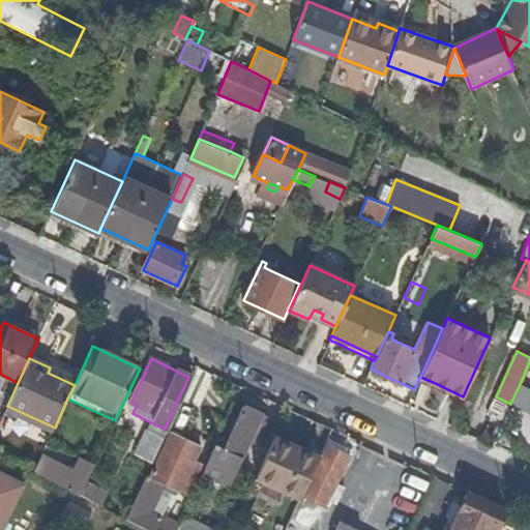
[(529,361),(521,382),(529,386),(529,361)]
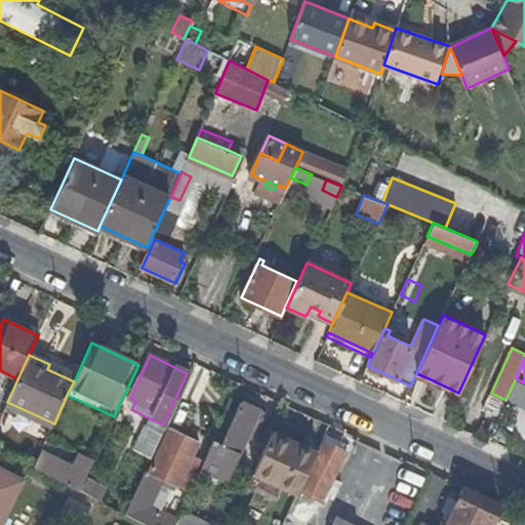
[(367,365),(365,369),(377,375),(379,371),(367,365)]
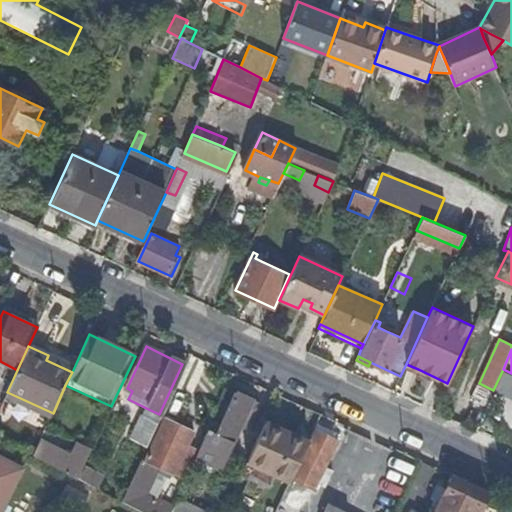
[(418,369),(406,364),(404,368),(416,373),(418,369)]
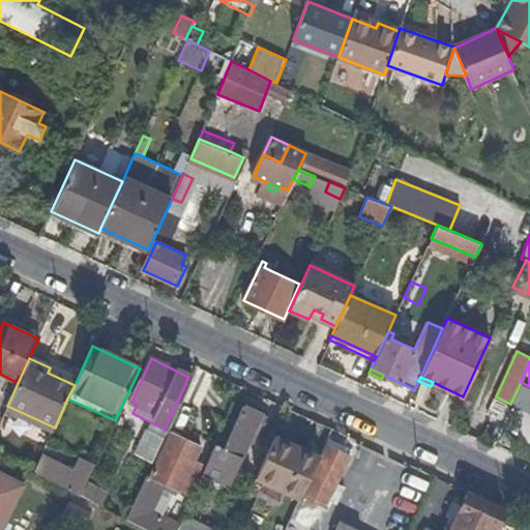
[(529,415),(529,386),(521,382),(510,404),(529,415)]
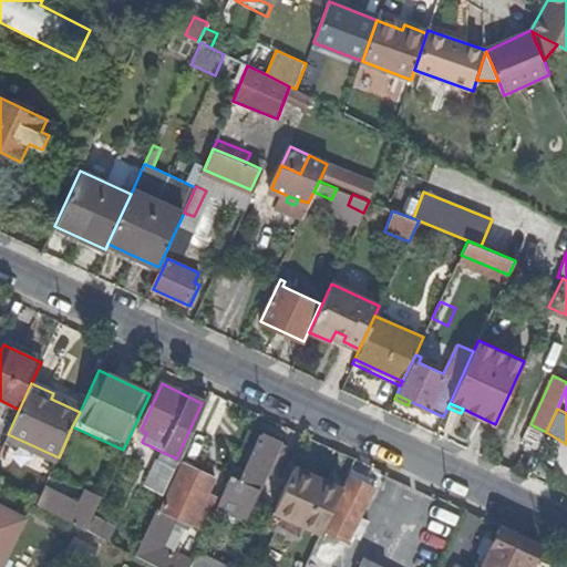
[(238,480),(230,476),(217,506),(243,518),(265,471),(274,475),(286,446),(277,442),(277,443),(259,436),(238,480)]
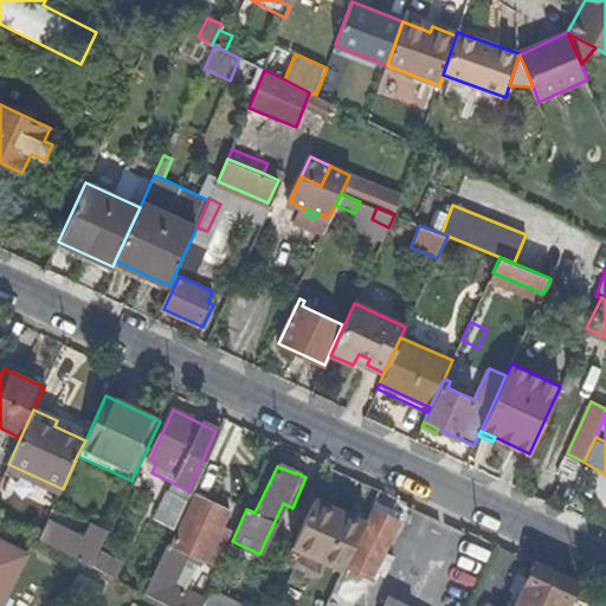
[(173,483),(168,491),(187,500),(191,494),(191,491),(188,490),(173,483)]
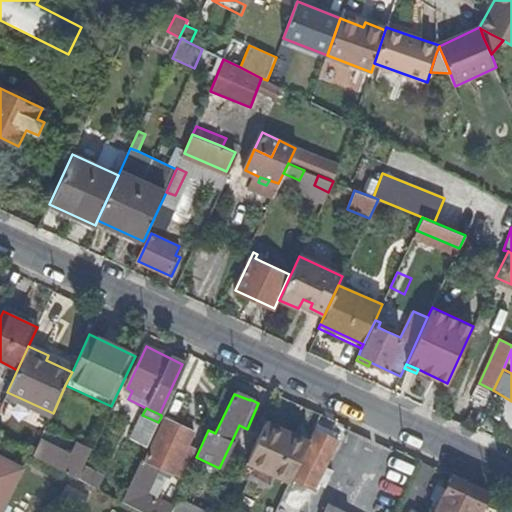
[(132,439),(147,446),(158,422),(142,415),(132,439)]
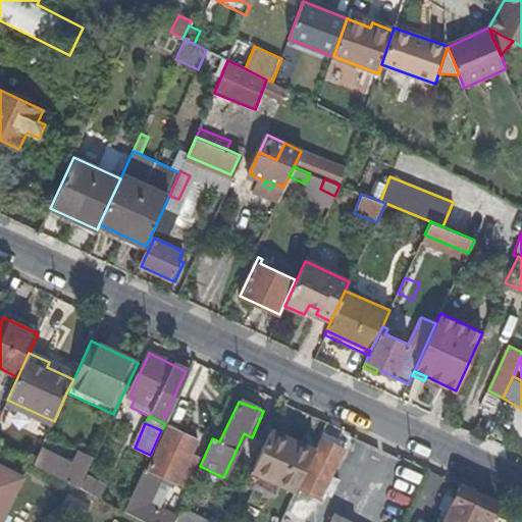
[(177,482),(178,480),(187,461),(197,440),(164,425),(161,430),(150,455),(144,467),(158,474),(177,482)]
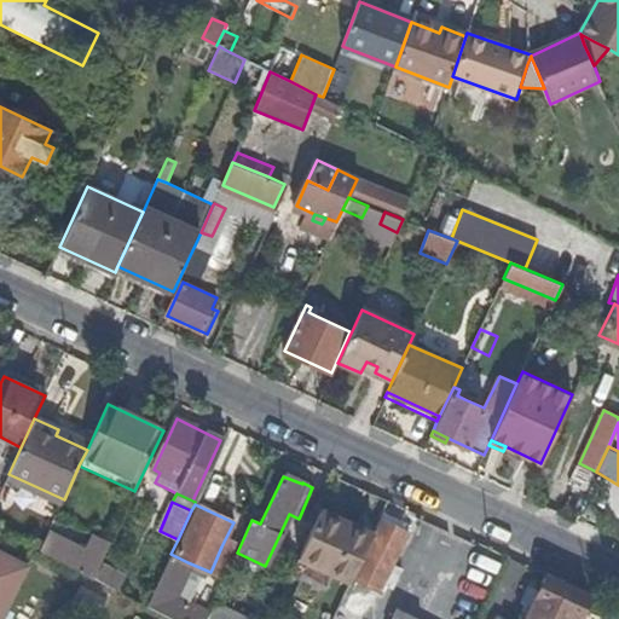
[(335,577),(350,583),(353,576),(372,533),(320,509),(290,576),(327,594),(335,577)]
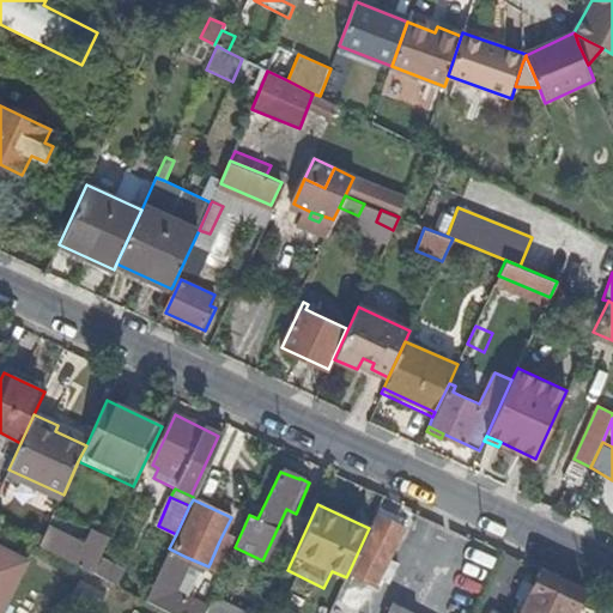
[(406,527),(376,513),(369,528),(350,570),(378,584),(406,527)]
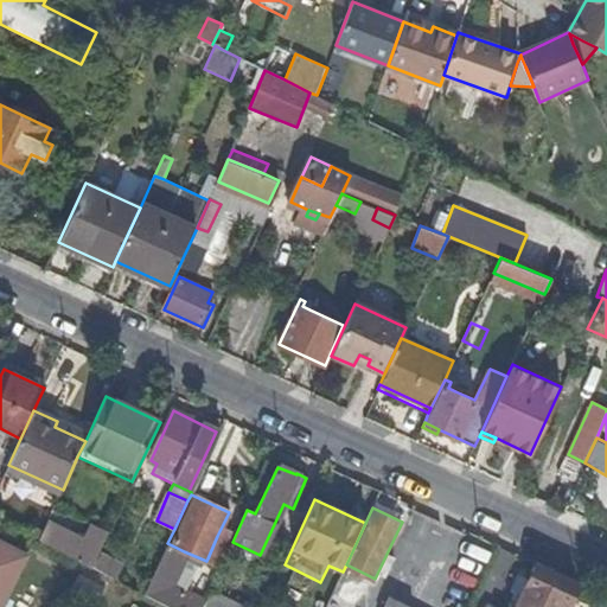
[(81,543),(45,526),(39,540),(91,567),(101,548),(104,540),(87,530),(81,543)]
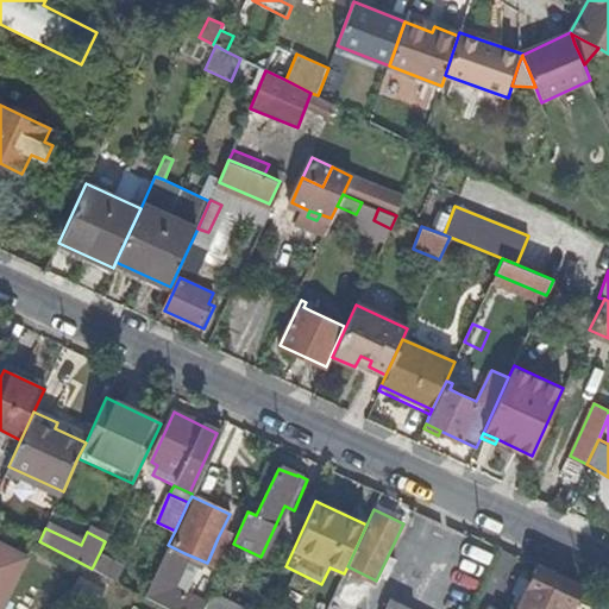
[(218,538),(208,560),(215,564),(226,541),(218,538)]
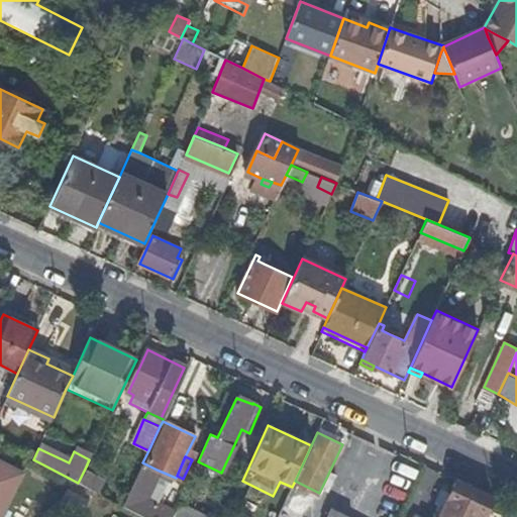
[(0,516),(23,473),(0,460),(0,516)]
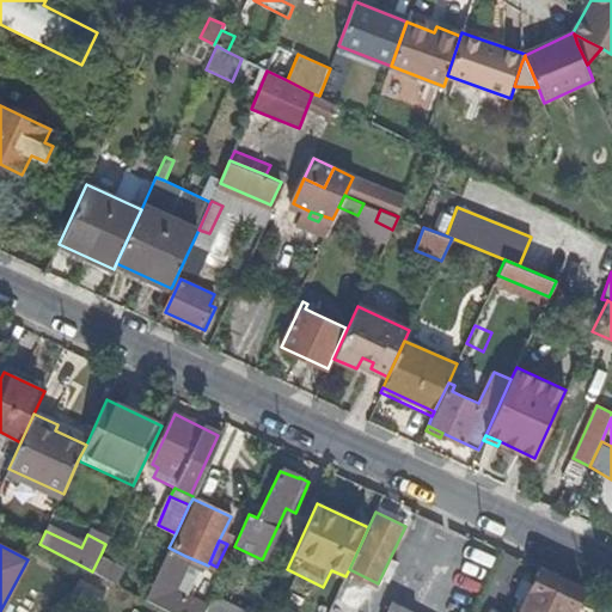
[(185,556),(169,548),(159,568),(177,576),(185,556)]
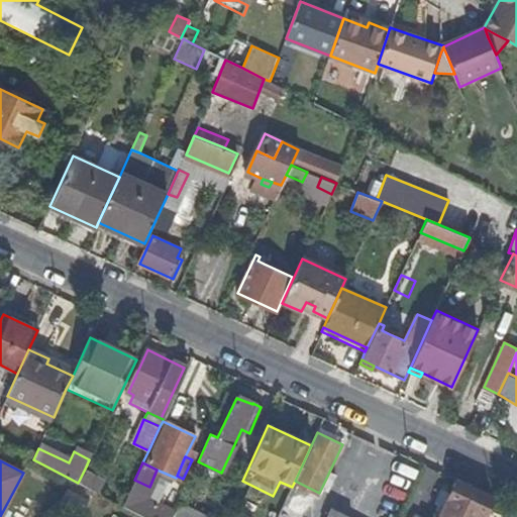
[(86,467),(78,483),(96,493),(105,477),(86,467)]
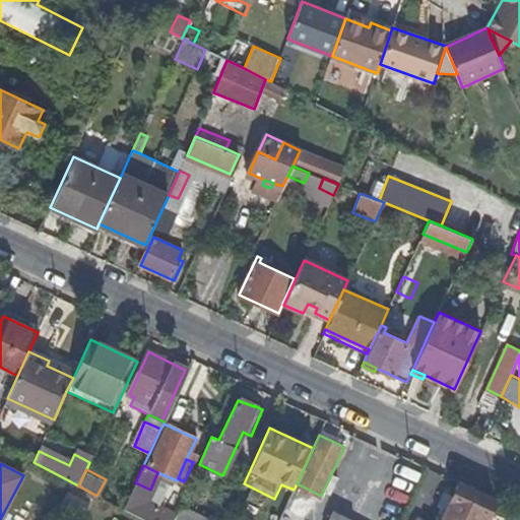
[(145,499),(150,490),(135,482),(123,509),(137,517),(145,499)]
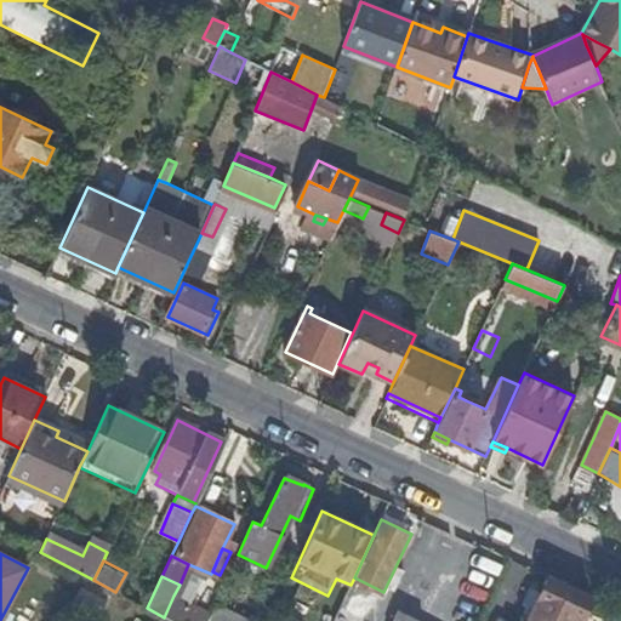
[(546,577),(539,594),(531,609),(525,607),(518,620),(580,620),(592,598),(546,577)]
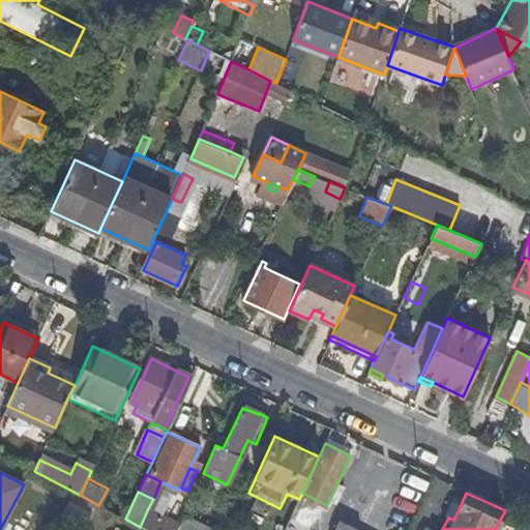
[(83,527),(89,510),(67,502),(61,520),(83,527)]
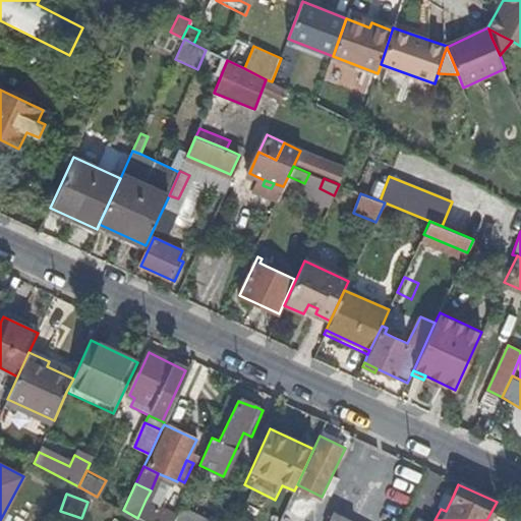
[(446,511),(452,499),(443,494),(437,507),(441,509),(446,511)]
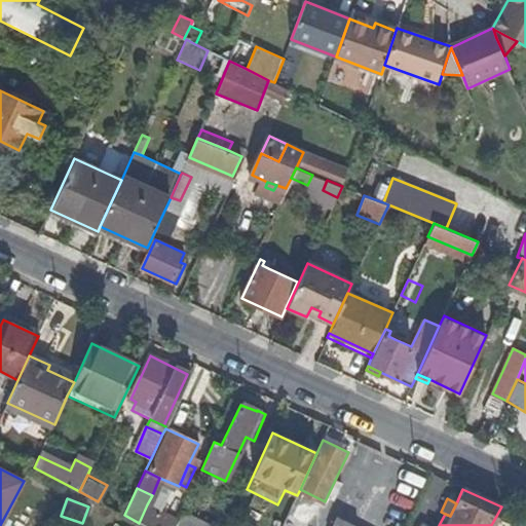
[(147,504),(139,523),(144,525),(174,525),(178,520),(147,504)]
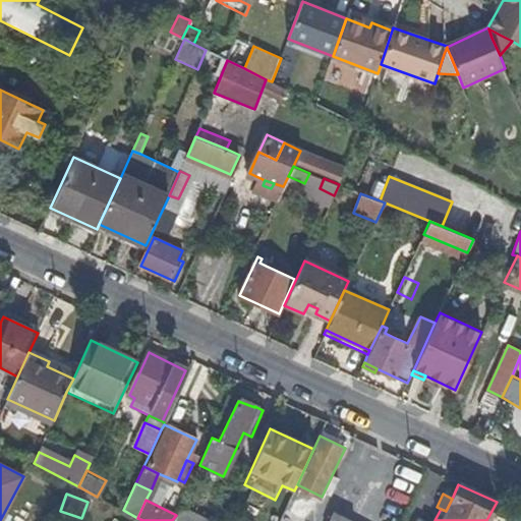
[(210,520),(179,507),(176,515),(172,520),(210,520)]
